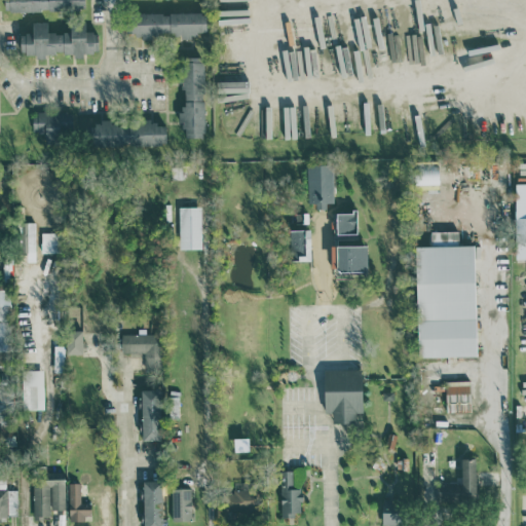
[(130,13),(130,36),(205,35),(205,12),(130,13)]
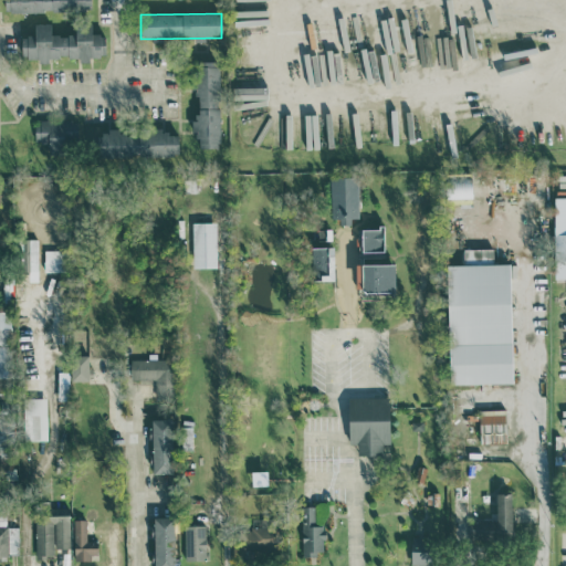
[(105,55),(104,33),(92,34),(91,23),(75,25),(75,33),(51,35),(50,22),(34,24),(35,35),(20,37),(22,62),(88,55),(88,58),(105,55)]
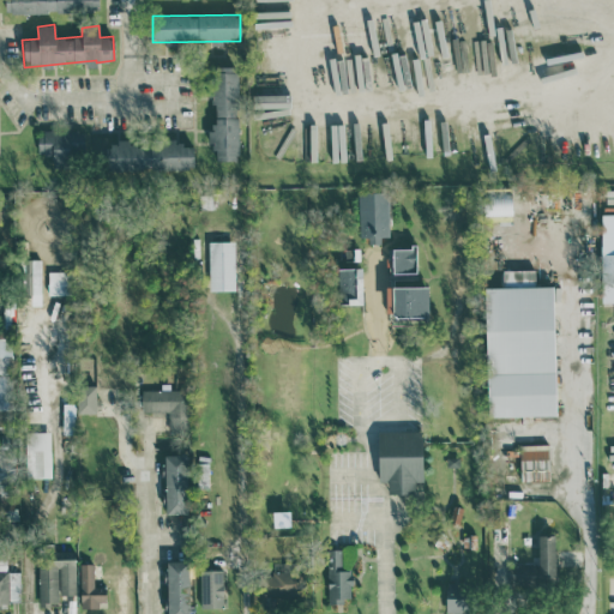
[(215,161),(238,161),(236,67),(209,67),(209,97),(214,97),(214,131),(208,131),(208,144),(214,144),(215,161)]
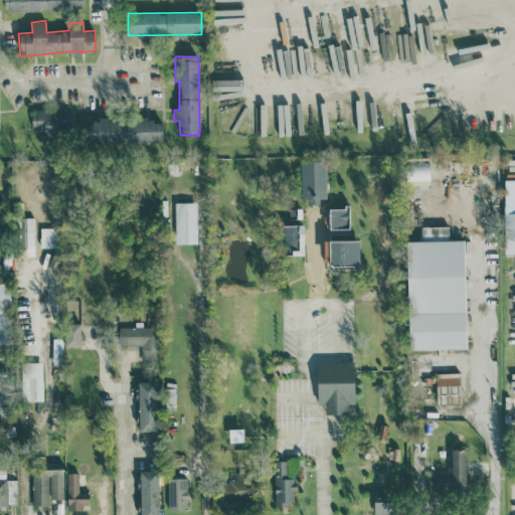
[(31,110),(31,130),(43,129),(44,136),(72,136),(71,109),(31,110)]
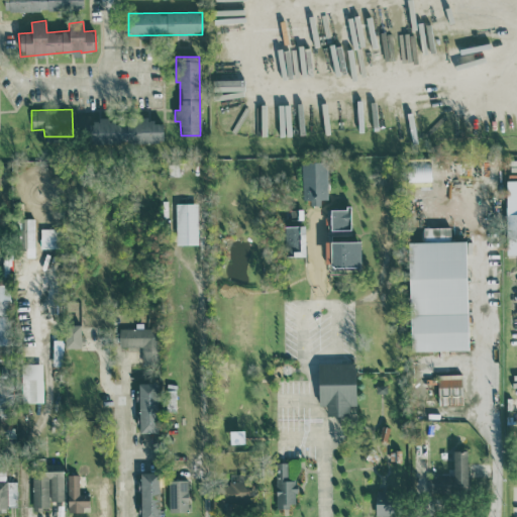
[(163,142),(162,123),(153,123),(152,118),(86,120),(87,144),(163,142)]
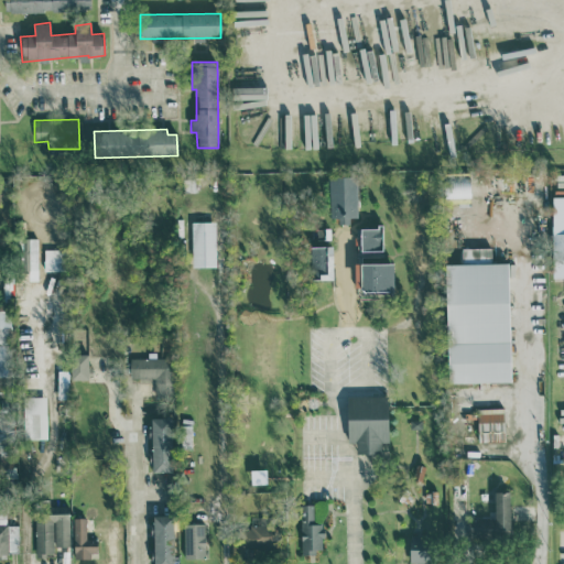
[(329,216),(337,216),(337,221),(349,221),(349,215),(356,215),(356,174),(329,174),(329,216)]
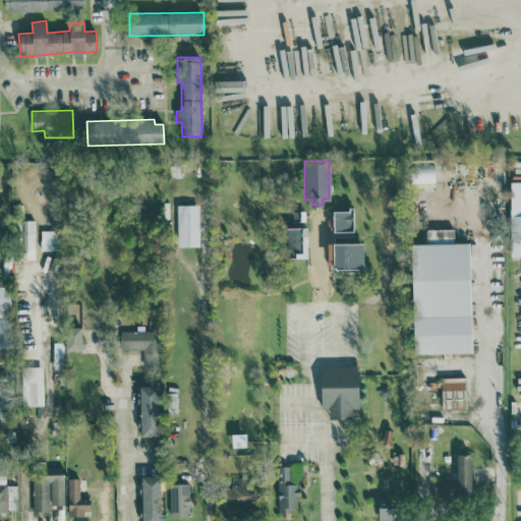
[(520,180),(510,180),(510,255),(520,255),(520,180)]
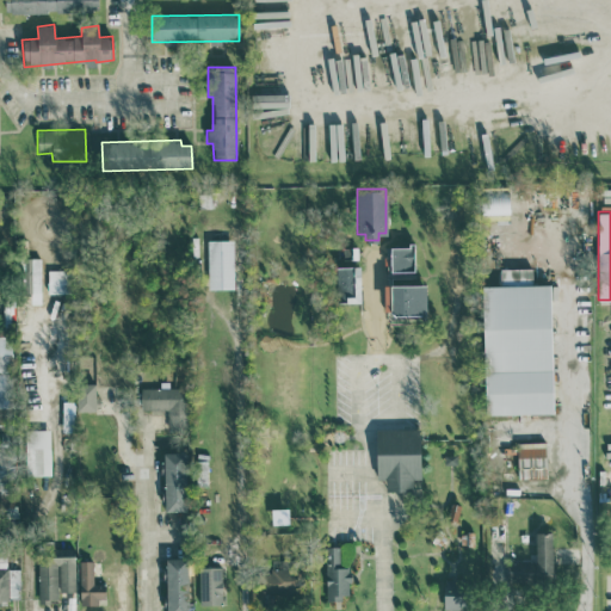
[(208,288),(234,288),(233,239),(208,239),(208,288)]
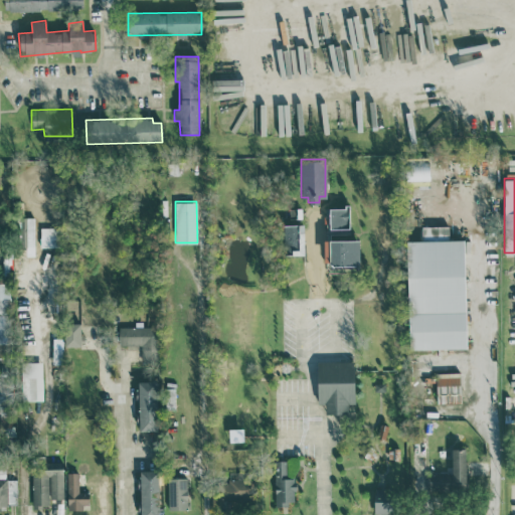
[(328,206),(329,228),(349,227),(349,205),(328,206)]
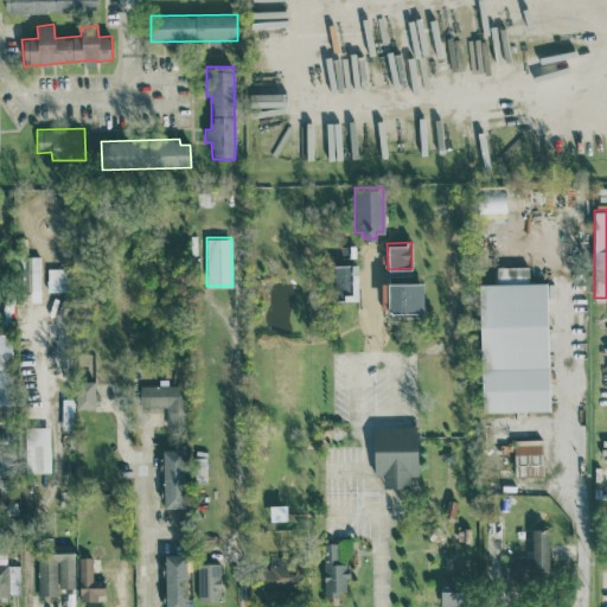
[(40,299),(39,255),(23,255),(24,291),(31,291),(31,300),(40,299)]
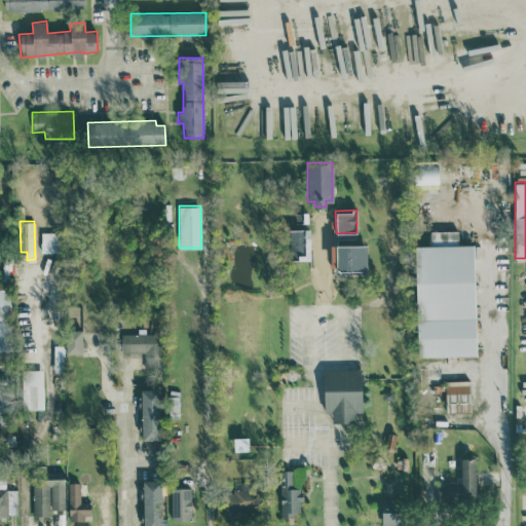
[(476,354),(474,243),(458,243),(457,230),(430,230),(430,245),(415,245),(417,355),(476,354)]
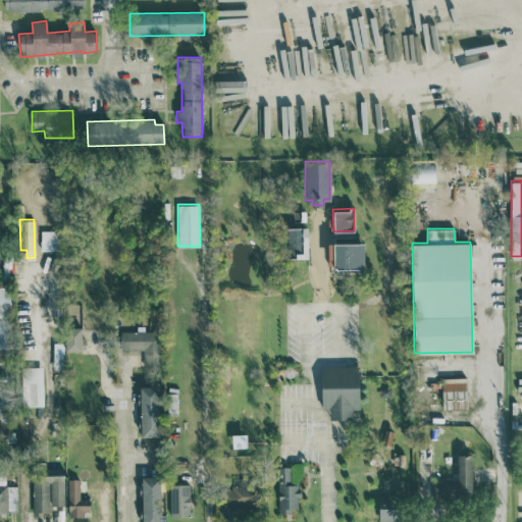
[(56,249),(56,229),(40,229),(40,250),(56,249)]
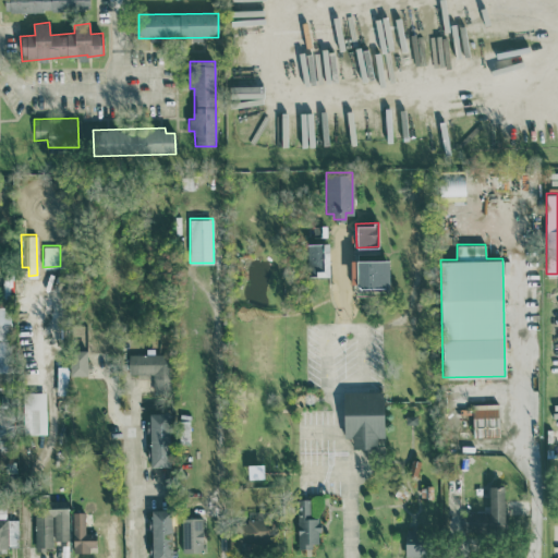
[(388,286),(389,258),(356,257),(355,286),(388,286)]
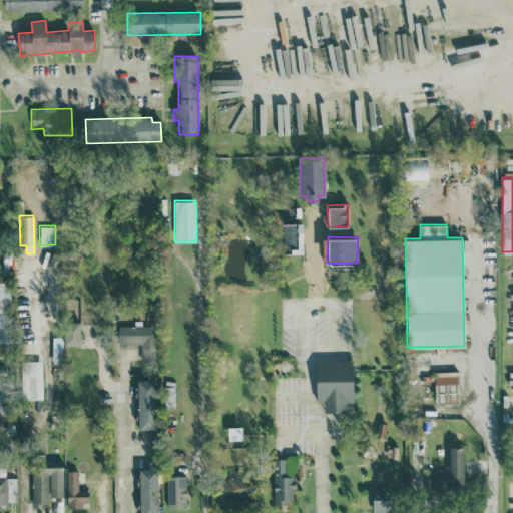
[(9,282),(0,281),(0,342),(9,342),(9,282)]
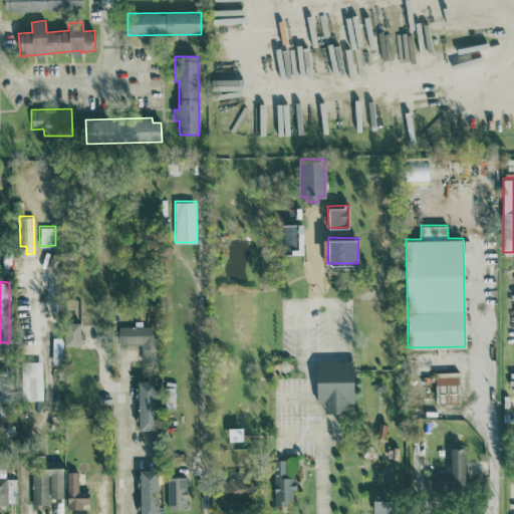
[(63,344),(79,345),(80,321),(64,321),(63,344)]
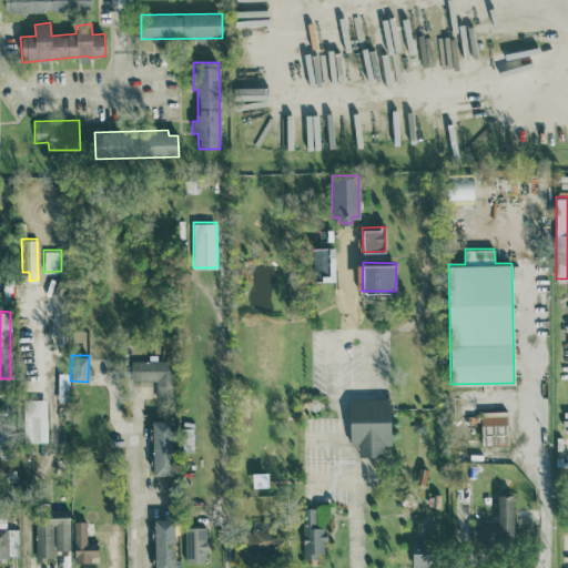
[(174,398),(173,359),(130,359),(131,379),(155,379),(155,398),(174,398)]
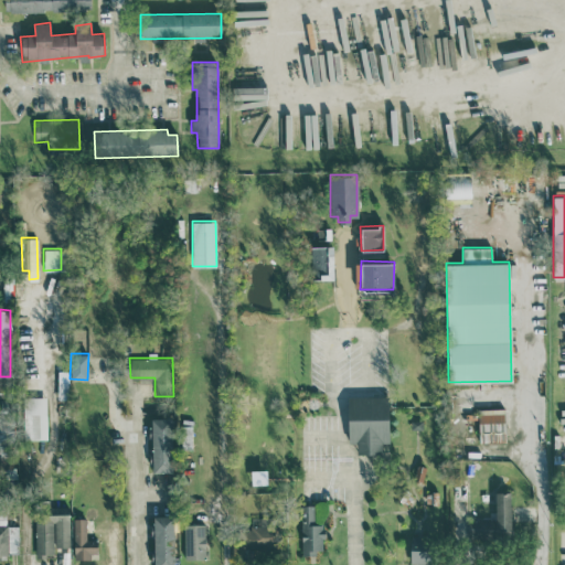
[(501,406),(501,390),(459,392),(459,407),(501,406)]
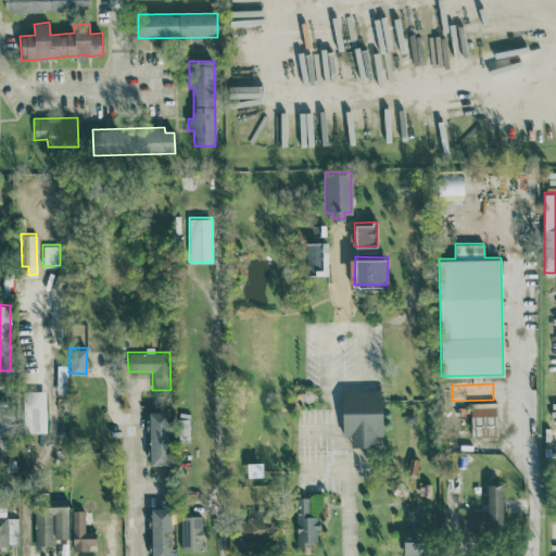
[(342,390),(342,436),(351,436),(351,445),(376,445),(376,434),(382,434),(382,389),(342,390)]
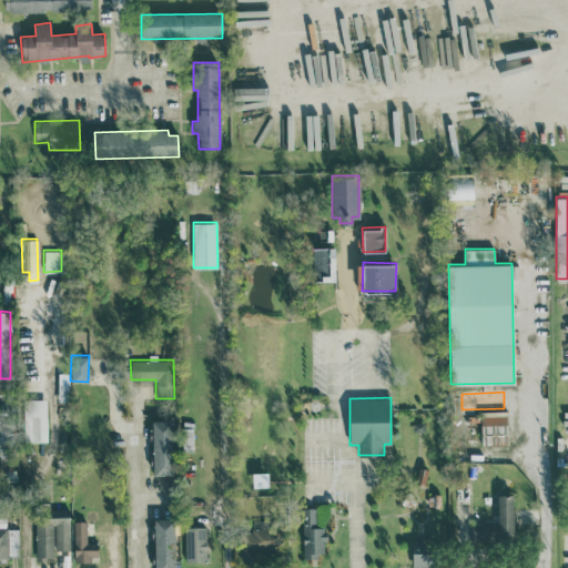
[(23,442),(47,440),(46,398),(22,398),(23,442)]
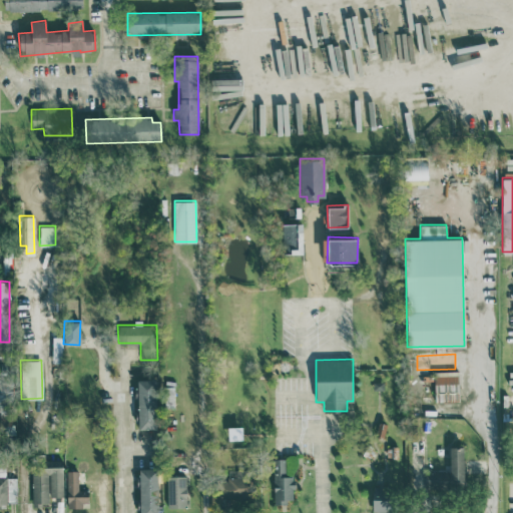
[(459,401),(458,375),(434,375),(435,402),(459,401)]
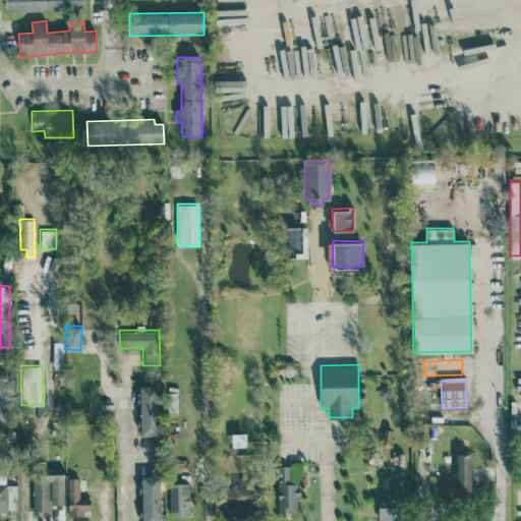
[(140,435),(160,433),(158,384),(138,385),(140,435)]
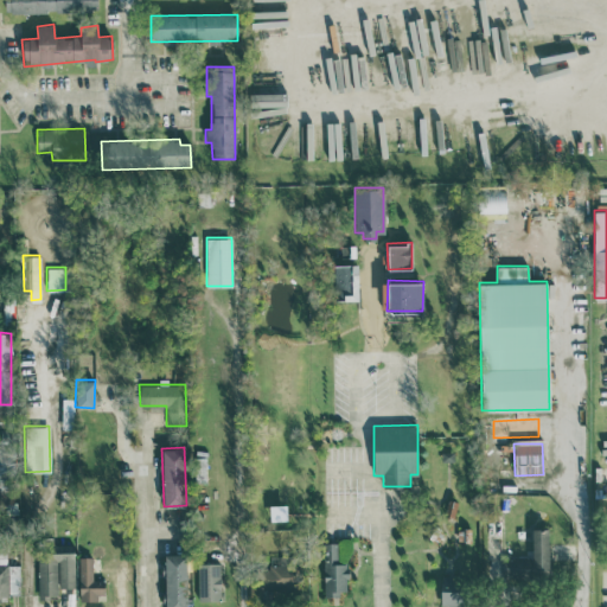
[(548,528),(531,528),(532,569),(548,569),(548,528)]
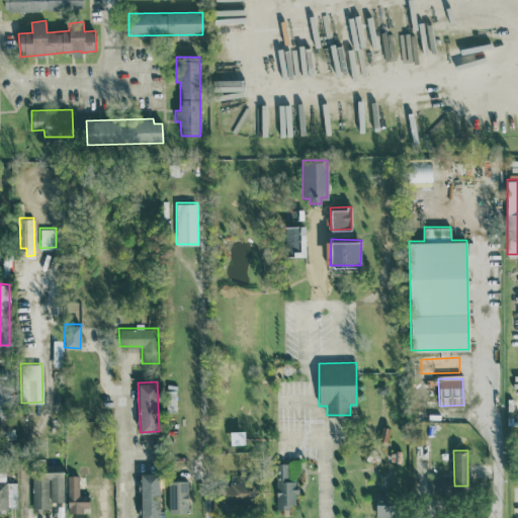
[(288,462),(275,462),(277,508),(296,507),(295,476),(288,476),(288,462)]
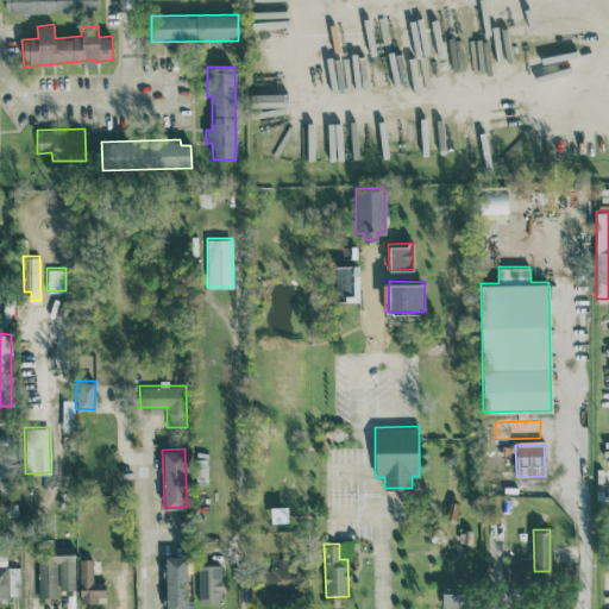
[(74,588),(74,552),(37,553),(38,597),(57,597),(57,589),(74,588)]
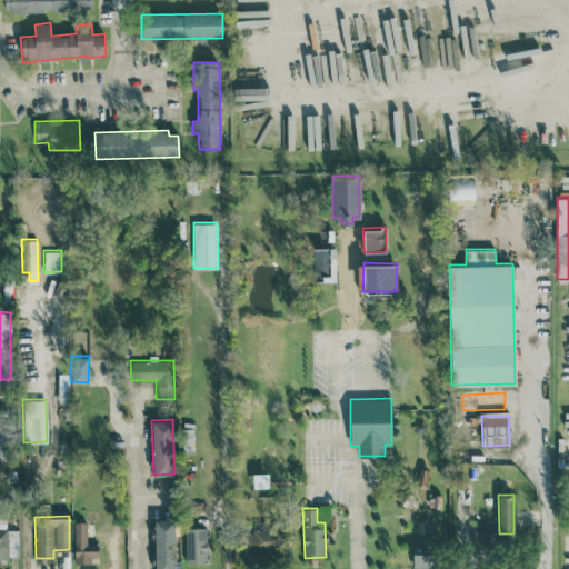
[(173,568),(175,519),(155,518),(153,568),(173,568)]
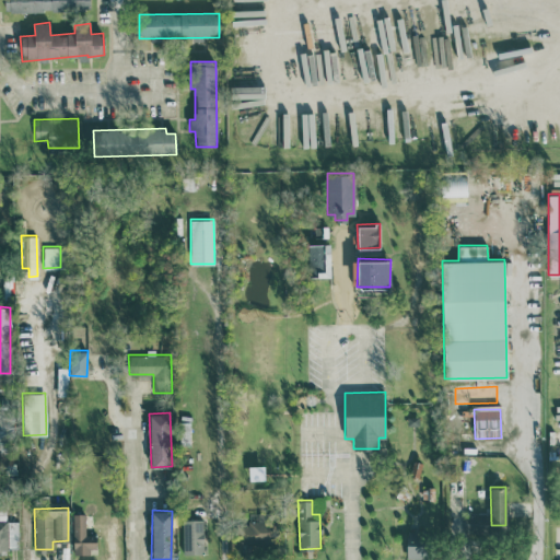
[(96,551),(95,534),(85,534),(84,513),(72,513),(73,551),(96,551)]
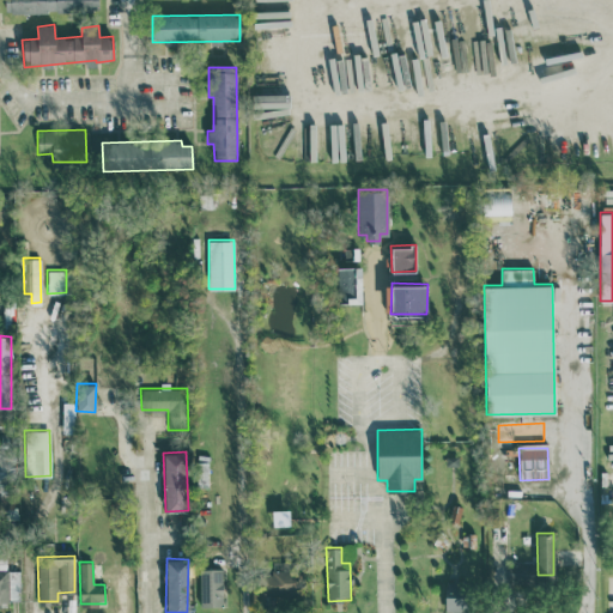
[(535,562),(508,562),(509,584),(553,583),(553,575),(535,576),(535,562)]
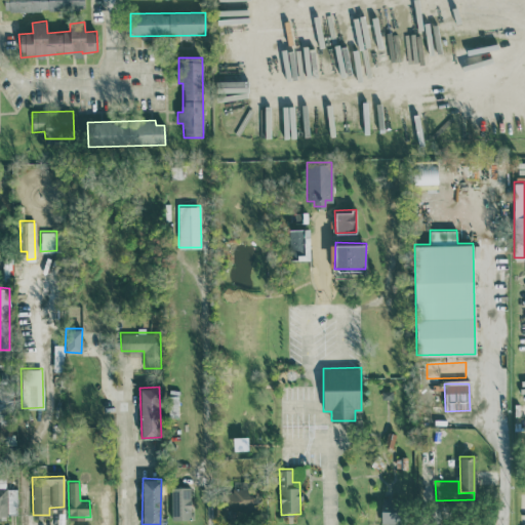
[(190,486),(170,486),(171,519),(191,519),(190,486)]
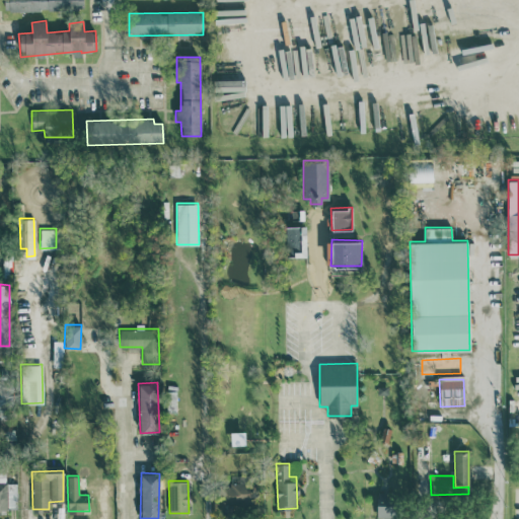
[(220,501),(252,502),(253,484),(221,483),(220,501)]
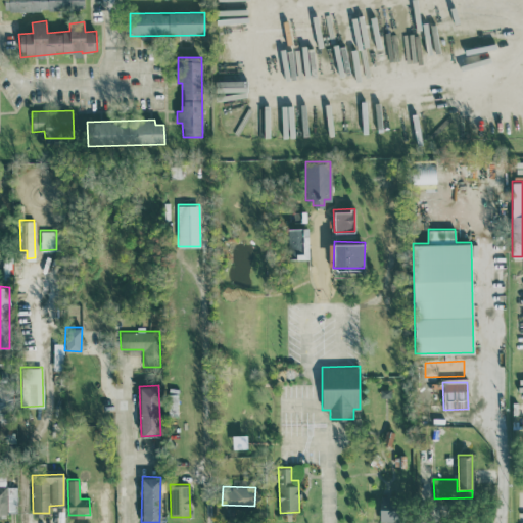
[(379,521),(397,521),(397,495),(380,495),(379,521)]
